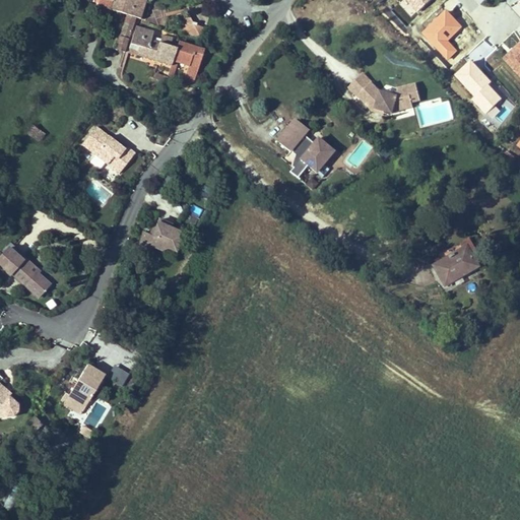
[(114,1),(109,0),(104,0),(103,5),(112,8),(114,1)]
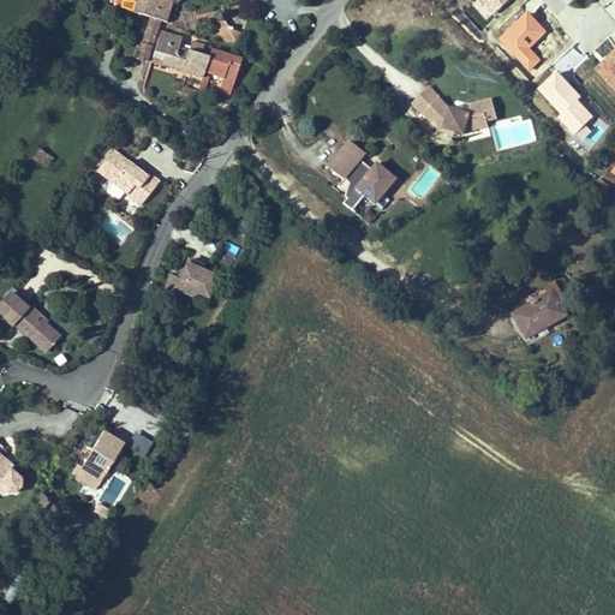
[(129,0),(135,1),(132,10),(131,12),(151,18),(161,21),(166,23),(173,0),(129,0)]
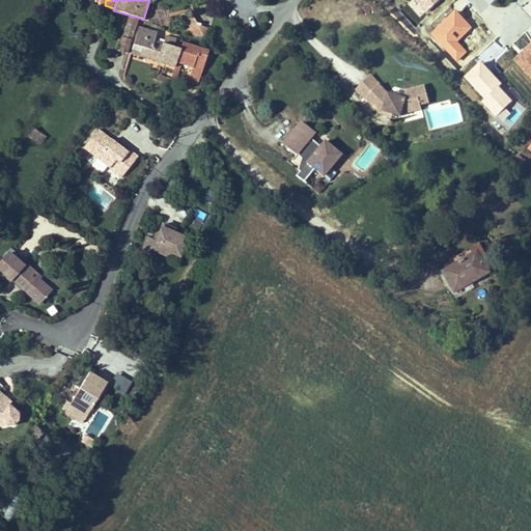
[(415,0),(426,12),(440,0),(415,0)]
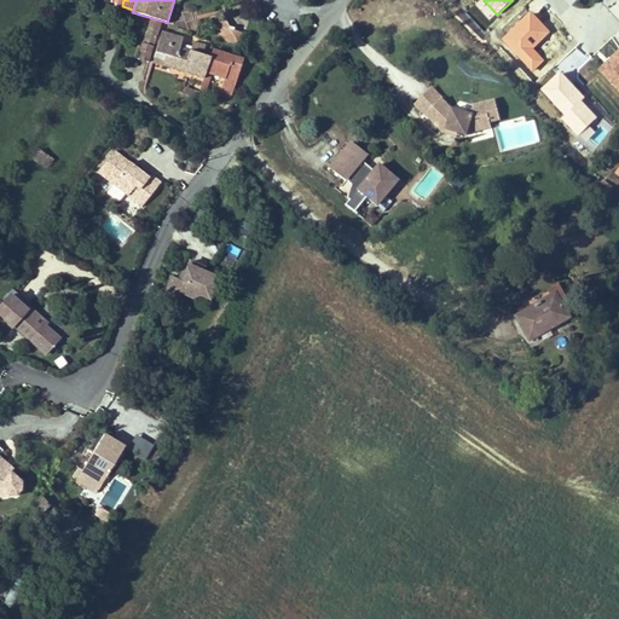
[(217,38),(238,45),(242,33),(233,30),(235,28),(230,27),(225,18),(224,17),(217,38)]
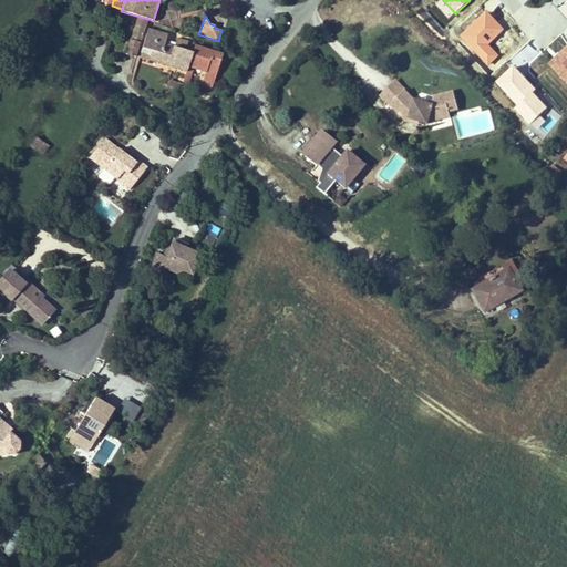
[(141,43),(148,19),(140,17),(132,40),(141,43)]
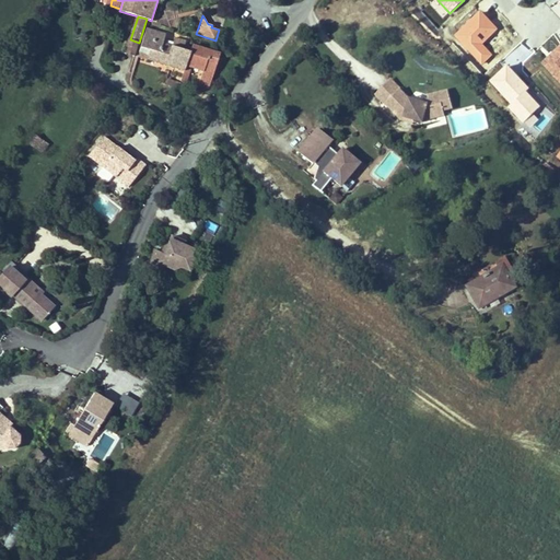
[(147,59),(184,71),(184,73),(187,73),(189,66),(190,67),(203,71),(199,82),(210,85),(220,55),(193,46),(190,53),(183,50),(186,42),(175,38),(173,43),(172,46),(163,44),(164,39),(165,34),(147,28),(141,47),(140,47),(138,56),(148,59),(147,59)]
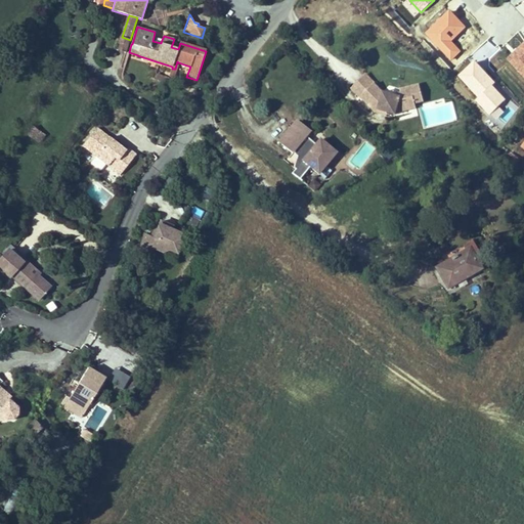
[(122,37),(121,36),(117,50),(126,52),(130,40),(122,37)]
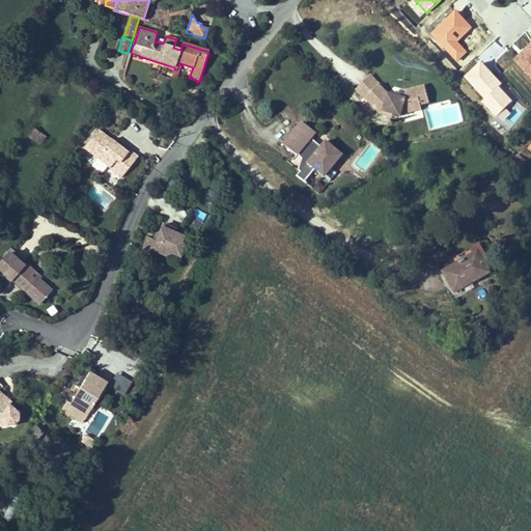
[(530,46),(515,61),(530,77),(530,46)]
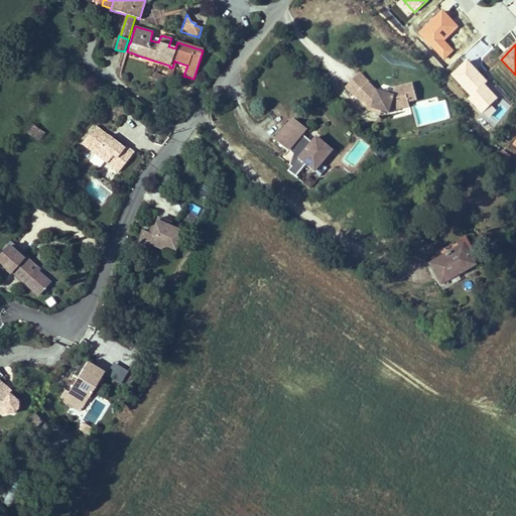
[(169,83),(175,61),(174,60),(172,68),(169,68),(166,77),(165,81),(169,83)]
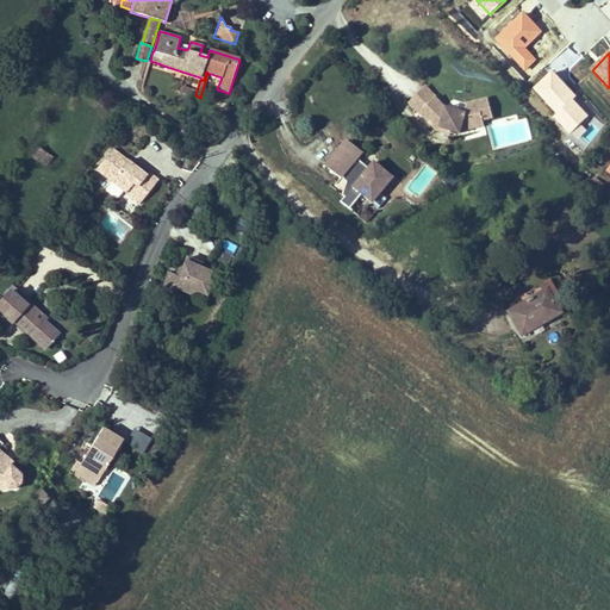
[(555,74),(536,91),(558,114),(554,118),(570,136),(590,118),(574,100),(577,98),(555,74)]
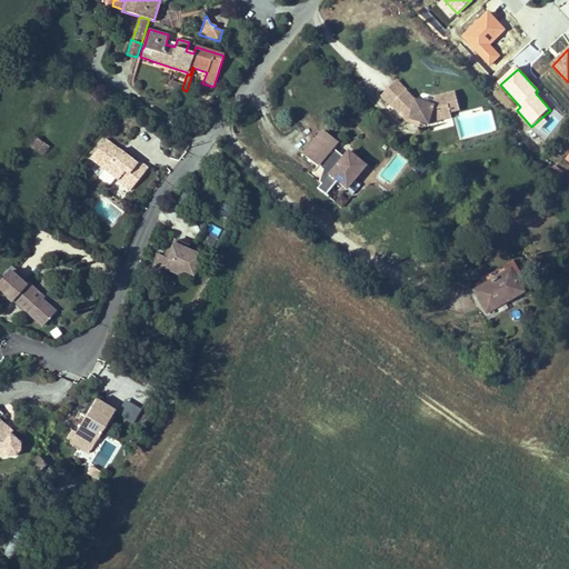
[(183,85),(172,81),(170,87),(181,91),(182,89),(183,85)]
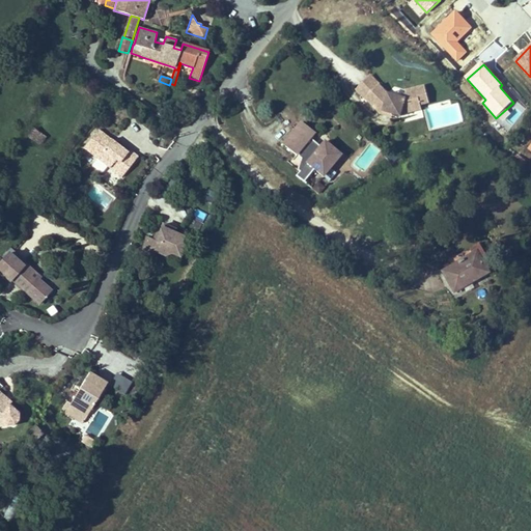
[(380,84),(371,76),(357,89),(365,99),(380,84)]
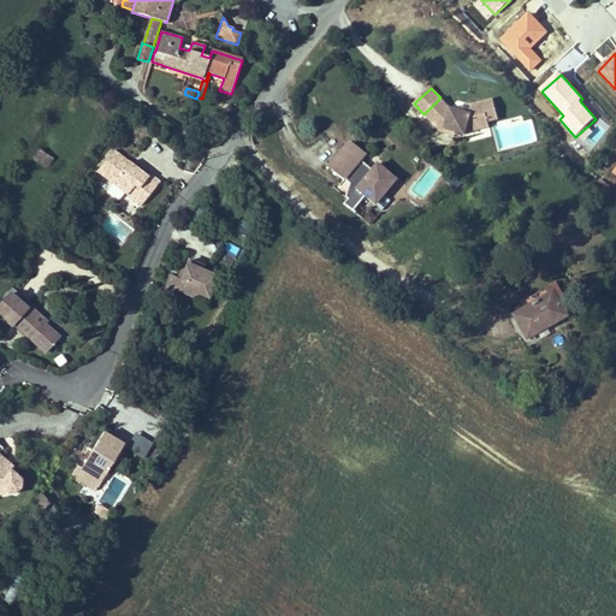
[(424,114),(442,132),(445,129),(456,132),(466,135),(466,132),(490,128),(489,122),(485,106),(472,110),(471,114),(451,108),(440,98),(424,114)]
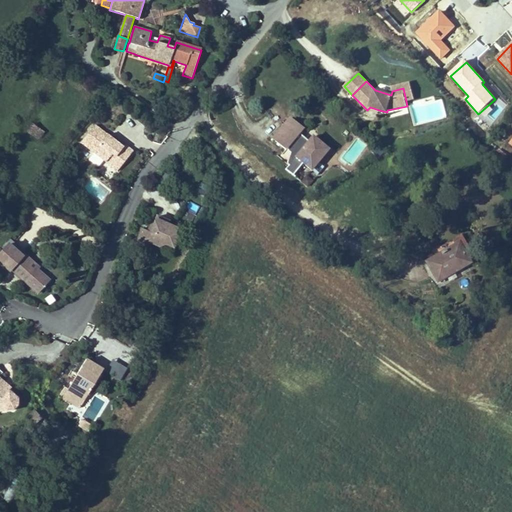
[(414,99),(410,82),(391,87),(392,91),(403,88),(406,101),(414,99)]
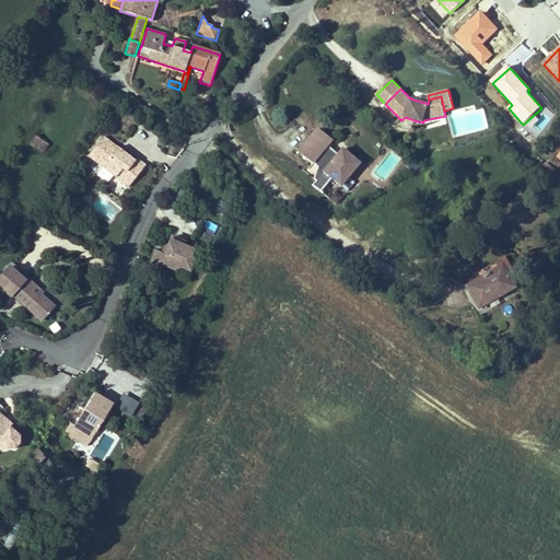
[(331,142),(316,129),(299,151),(314,164),(317,159),(322,162),(317,167),(316,170),(314,179),(316,181),(313,185),(321,191),(331,178),(340,185),(358,163),(341,150),(337,154),(327,147),(331,142)]
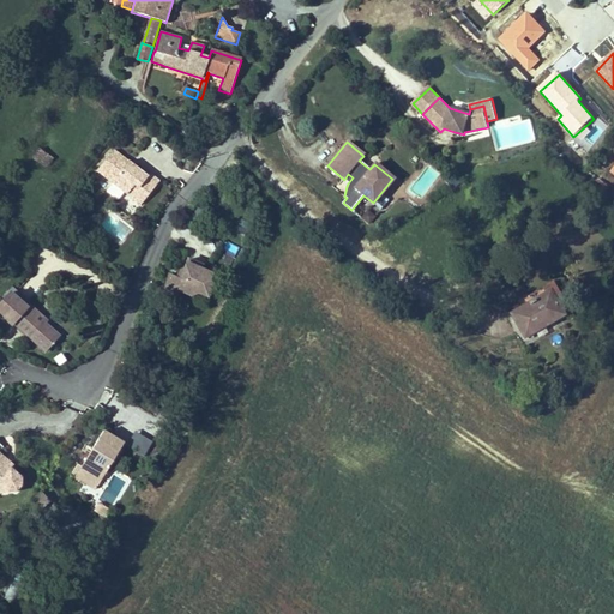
[(146,176),(113,150),(97,170),(127,194),(134,185),(143,191),(134,200),(140,205),(160,182),(149,174),(146,176)]
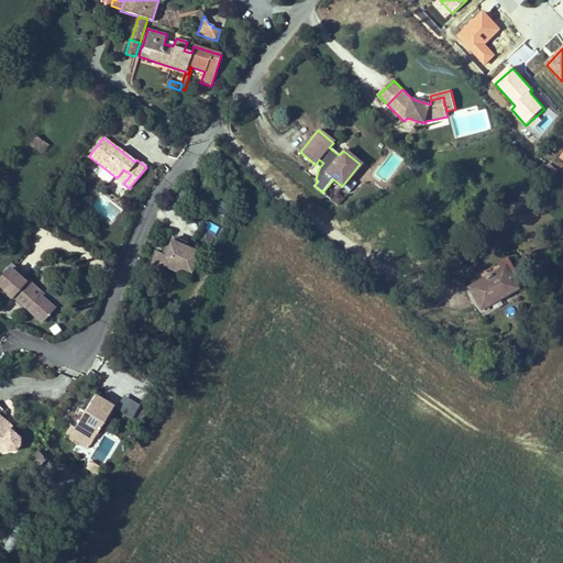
[(47,146),(36,139),(31,145),(42,154),(47,146)]
